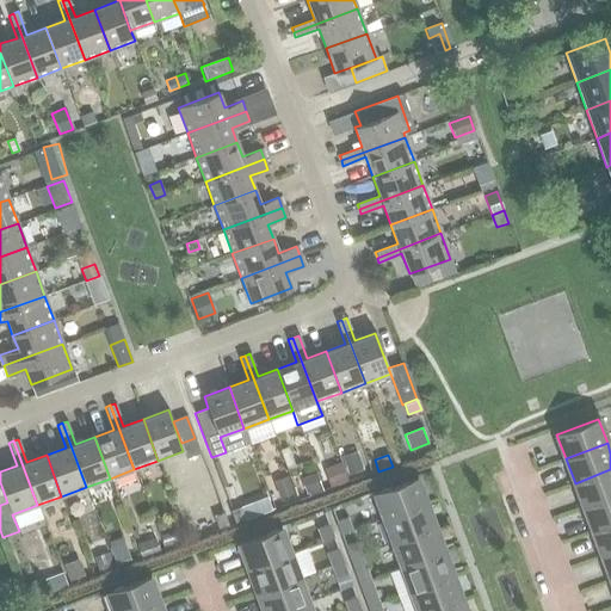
[(345,476),(340,462),(326,467),(332,481),(345,476)]
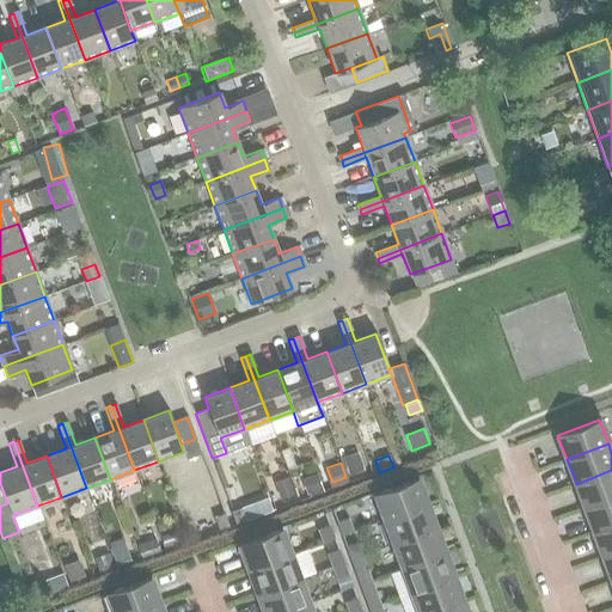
[(359,478),(356,470),(350,467),(344,470),(348,482),(359,478)]
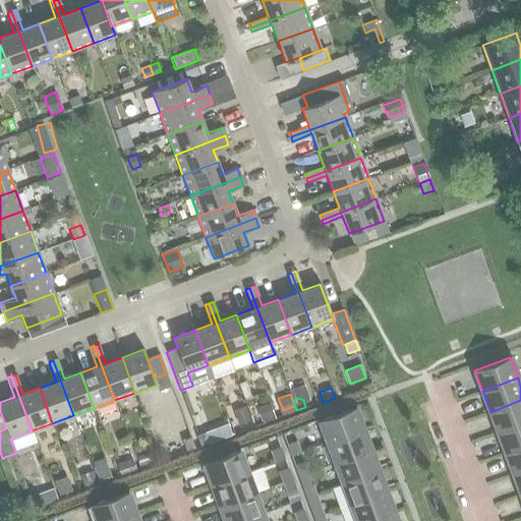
[(520,423),(520,400),(490,412),(498,432),(520,423)]
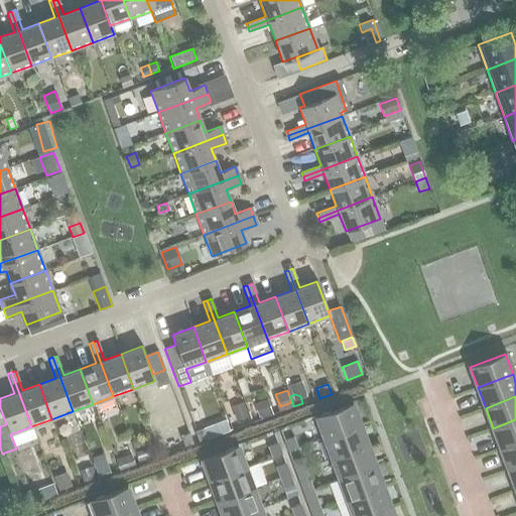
[(256,403),(261,416),(272,413),(267,399),(256,403)]
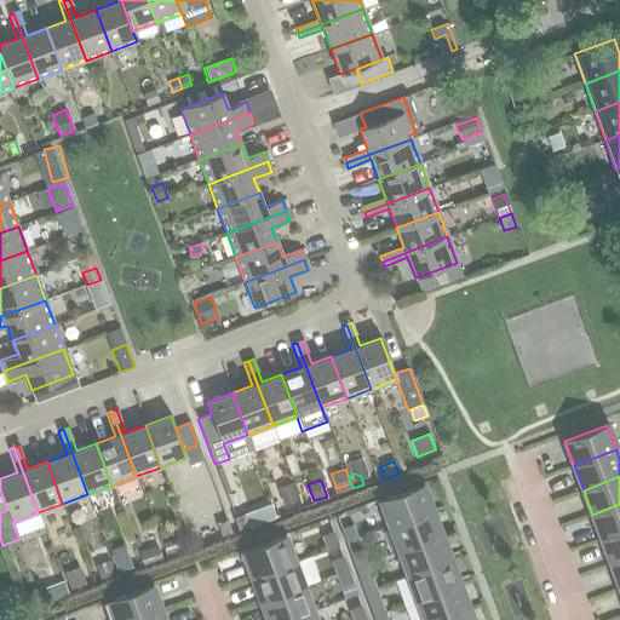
[(292,483),(277,488),(283,506),(298,501),(292,483)]
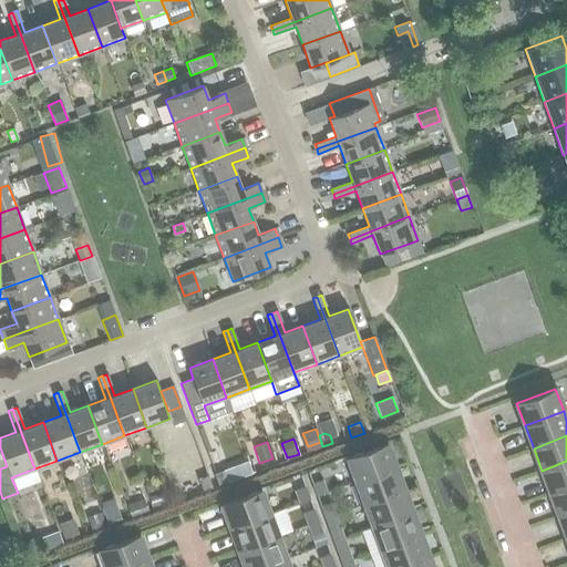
[(394,466),(387,444),(348,457),(357,481),(394,466)]
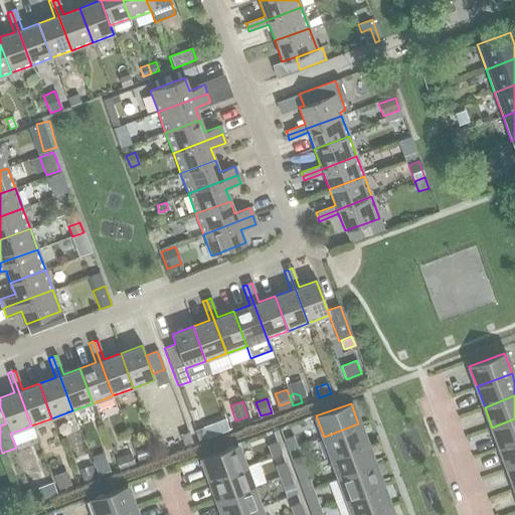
[(514,442),(514,418),(492,427),(500,449),(514,442)]
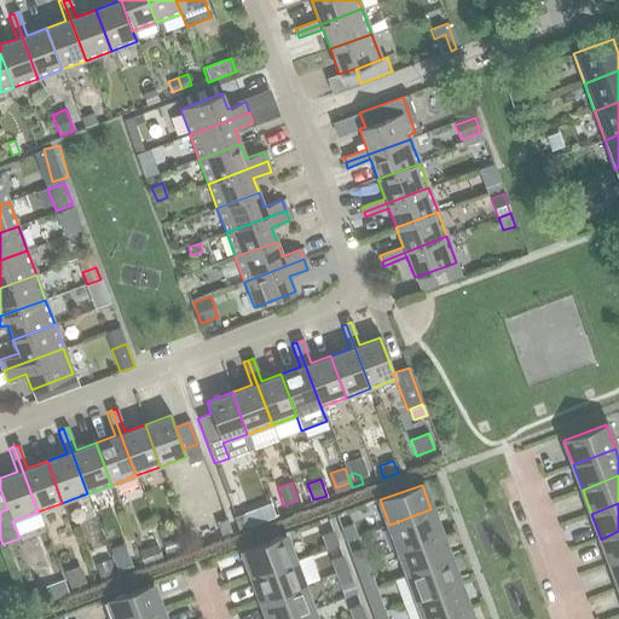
[(440,534),(431,509),(389,525),(398,549),(440,534)]
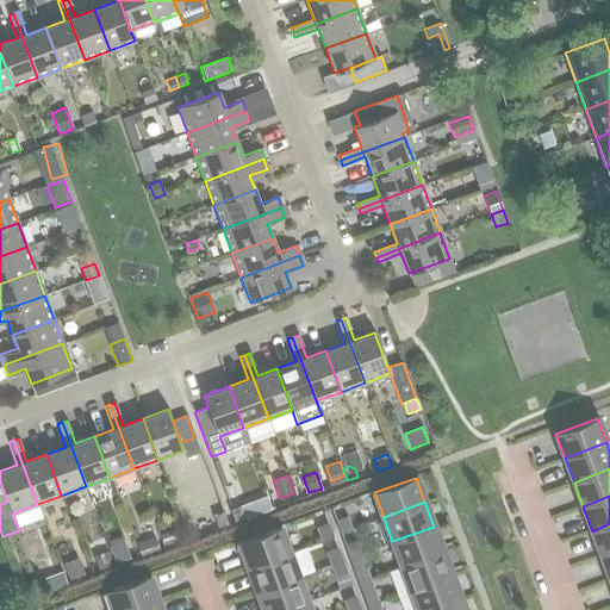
[(240,506),(229,510),(234,522),(244,518),(240,506)]
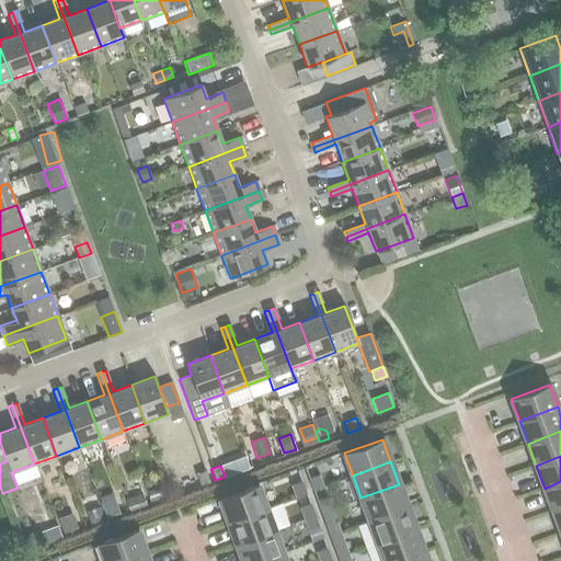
[(209,482),(205,471),(195,474),(199,485),(209,482)]
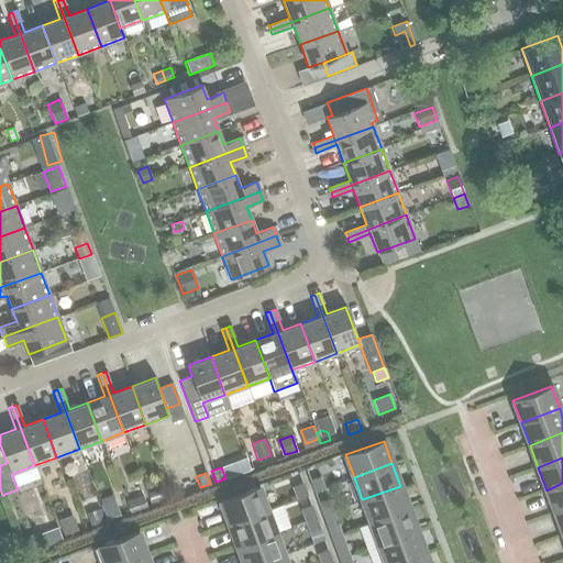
[(320,477),(309,481),(313,493),(324,489),(320,477)]
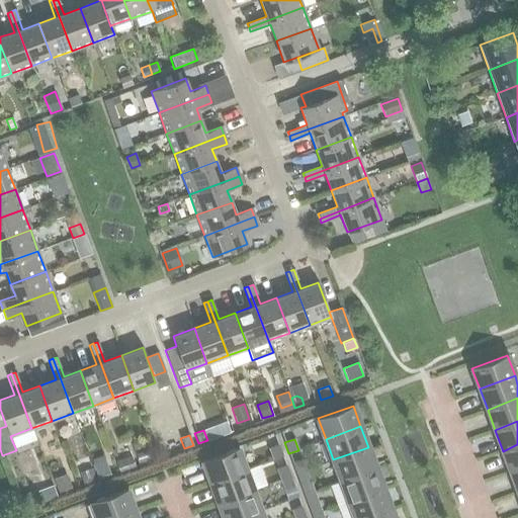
[(282,456),(278,444),(268,448),(273,459),(282,456)]
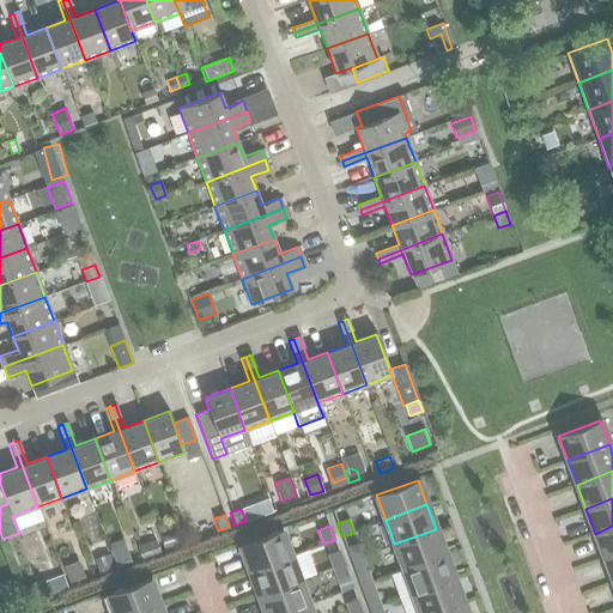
[(612,554),(612,526),(595,534),(604,558),(612,554)]
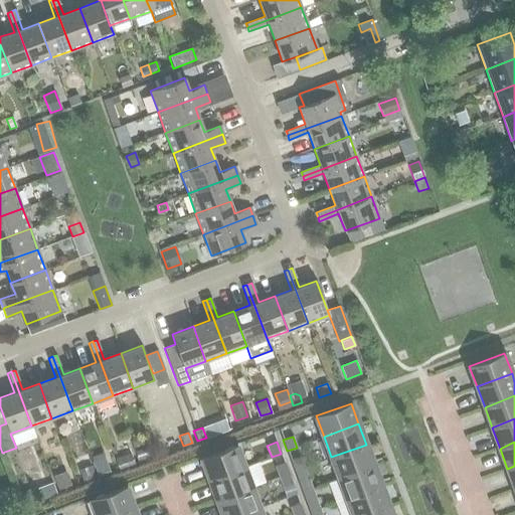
[(366,445),(331,457),(339,478),(374,465),(366,445)]
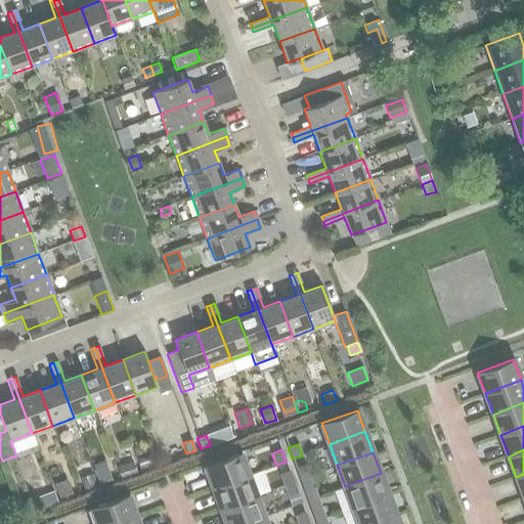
[(249,474),(241,453),(205,467),(213,487),(249,474)]
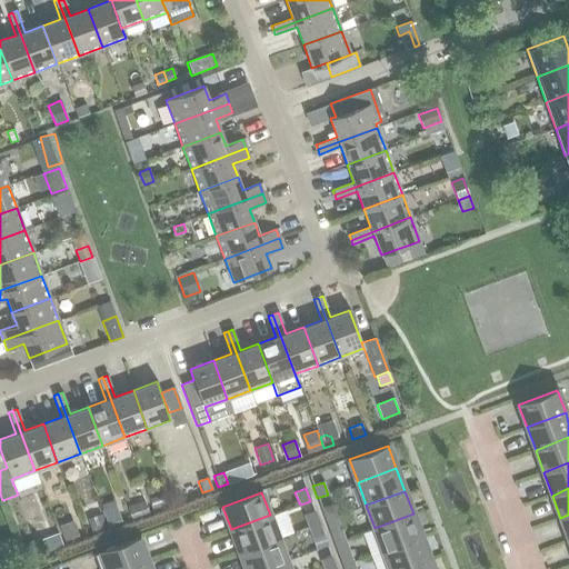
[(162,493),(149,499),(151,507),(165,501),(162,493)]
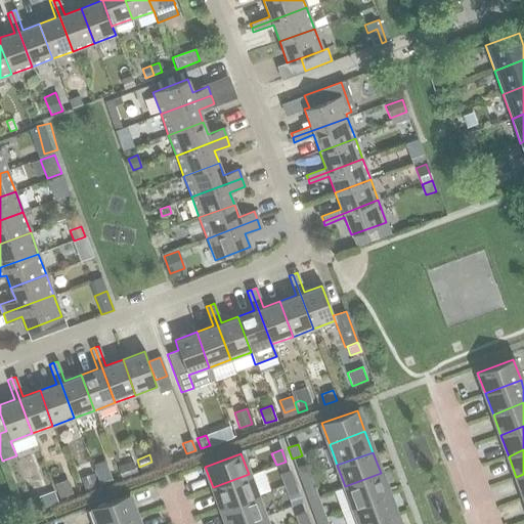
[(133,462),(117,467),(121,478),(137,472),(133,462)]
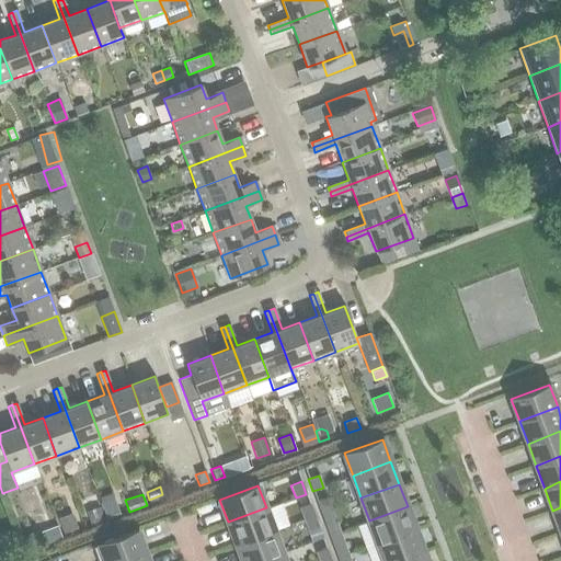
[(114,496),(100,502),(106,519),(121,515),(114,496)]
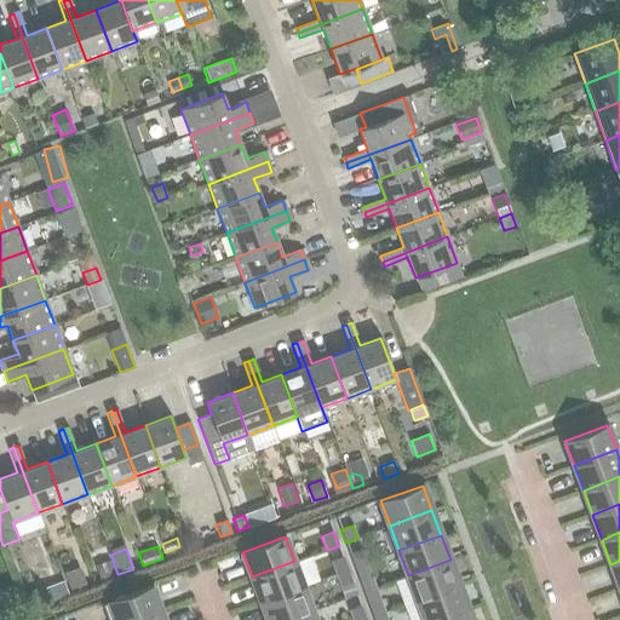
[(366,563),(361,550),(350,554),(355,568),(366,563)]
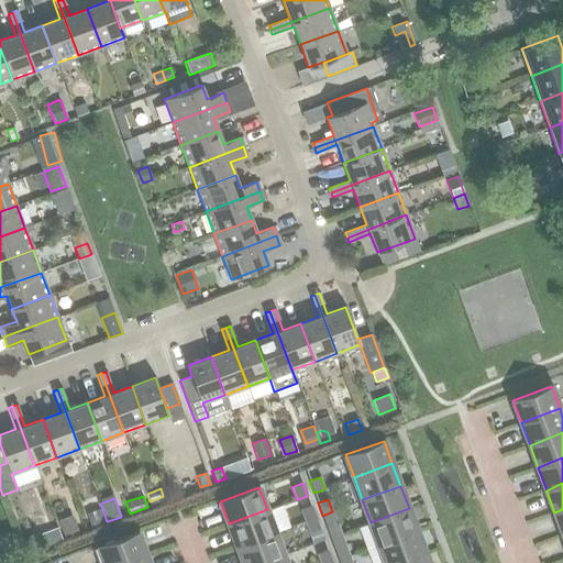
[(315,518),(310,506),(300,509),(305,522),(315,518)]
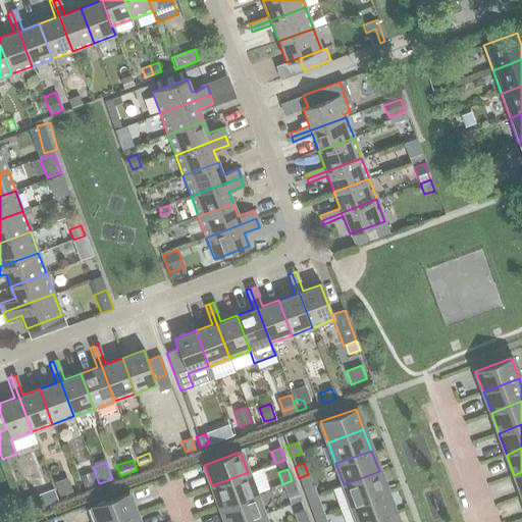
[(386,492),(379,471),(344,484),(351,506),(386,492)]
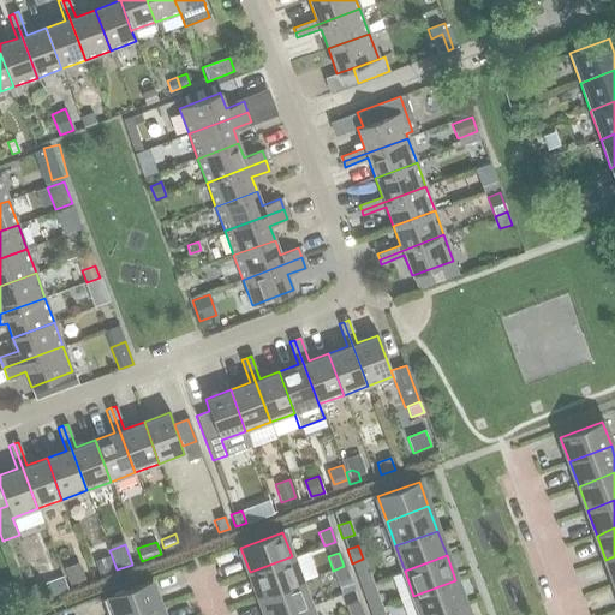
[(300,581),(292,556),(250,572),(258,597),(300,581)]
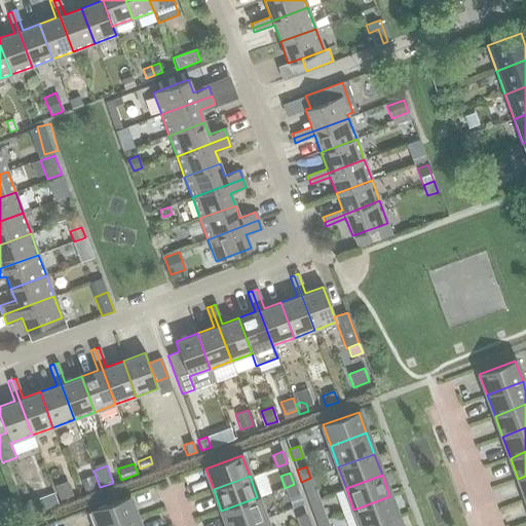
[(314,489),(310,478),(301,482),(305,493),(314,489)]
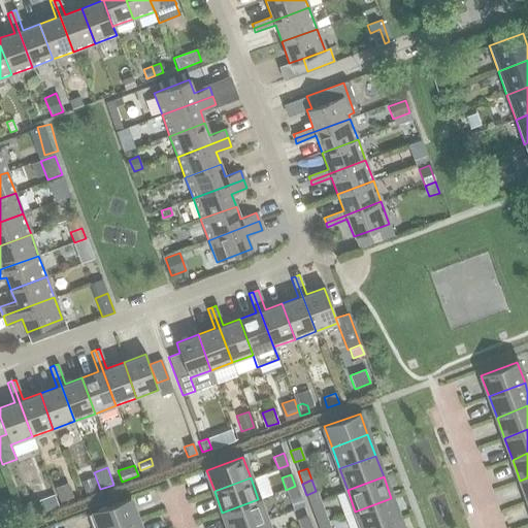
[(86,495),(98,490),(95,482),(83,487),(86,495)]
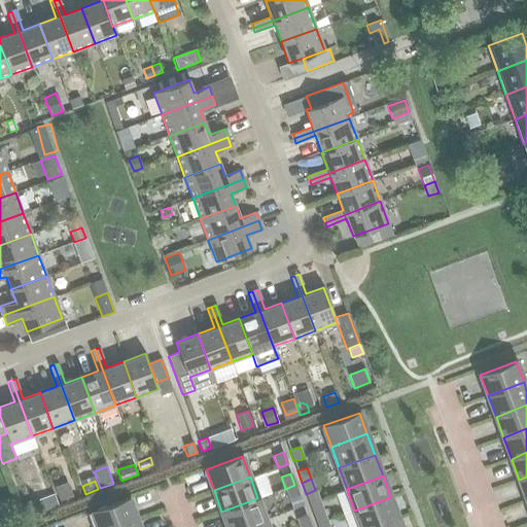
[(68,482),(55,487),(60,501),(73,496),(68,482)]
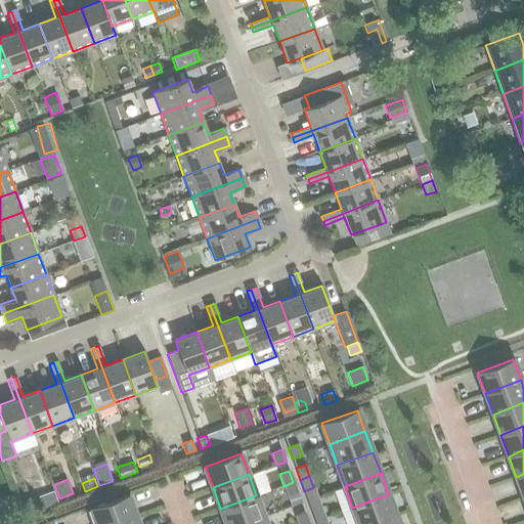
[(298,493),(293,482),(284,486),(288,497),(298,493)]
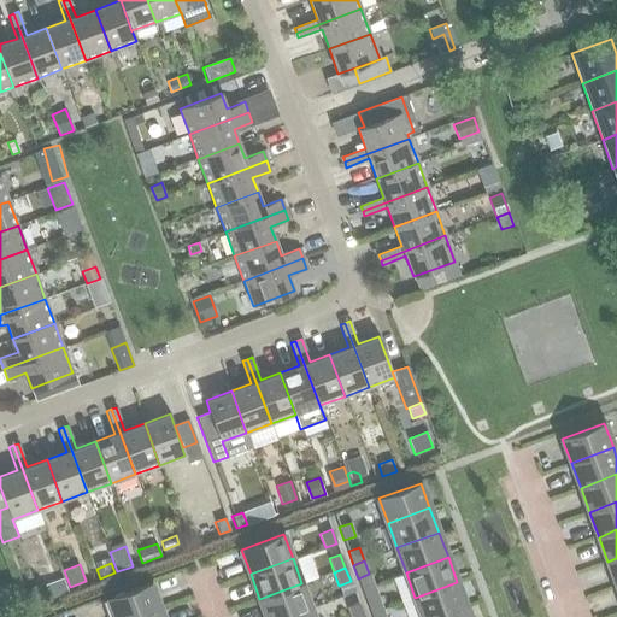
[(134,616),(160,607),(151,582),(101,601),(106,616),(134,616)]
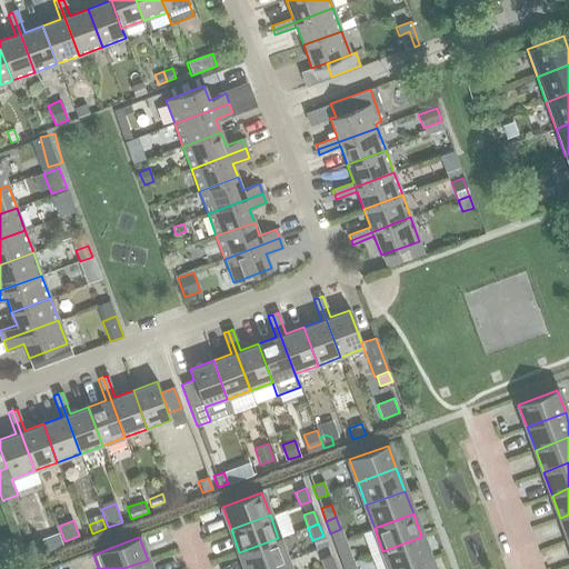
[(403,568),(430,559),(421,537),(382,551),(389,568),(403,568)]
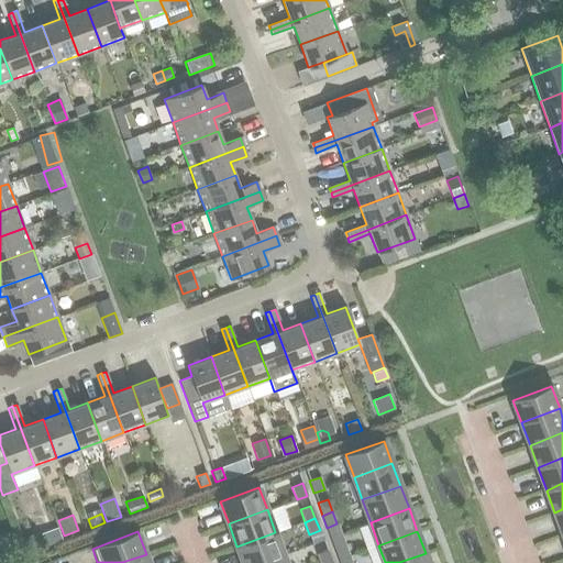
[(261,562),(284,554),(275,532),(236,547),(243,562),(261,562)]
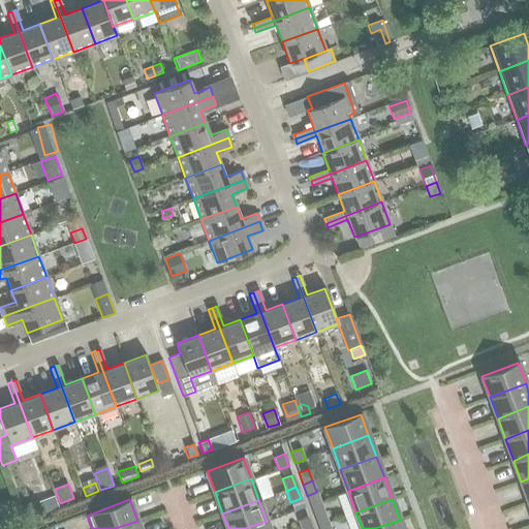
[(30,502),(21,506),(25,518),(35,514),(30,502)]
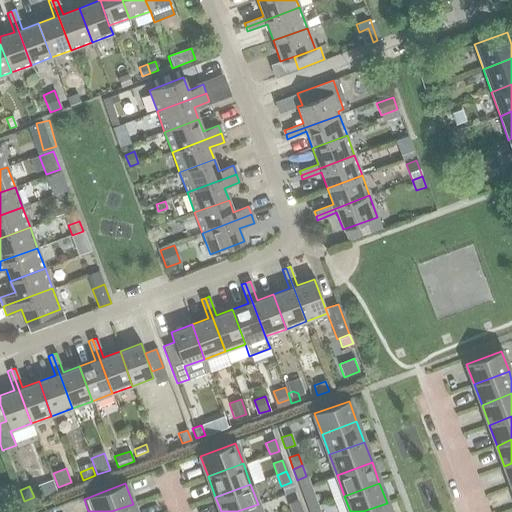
[(317,506),(313,494),(304,498),(308,509),(317,506)]
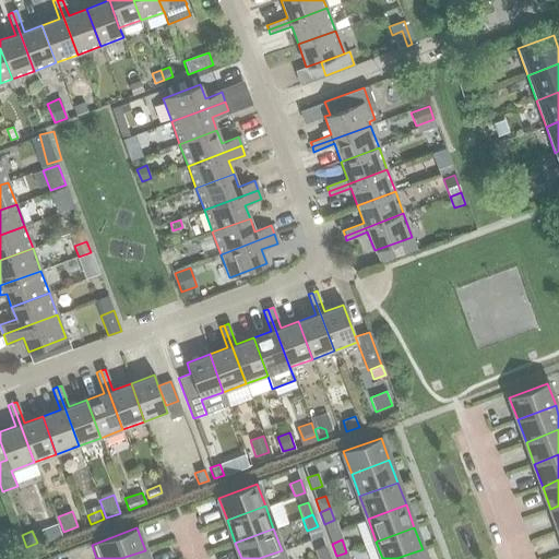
[(328,558),(329,558),(324,546),(314,550),(318,558),(328,558)]
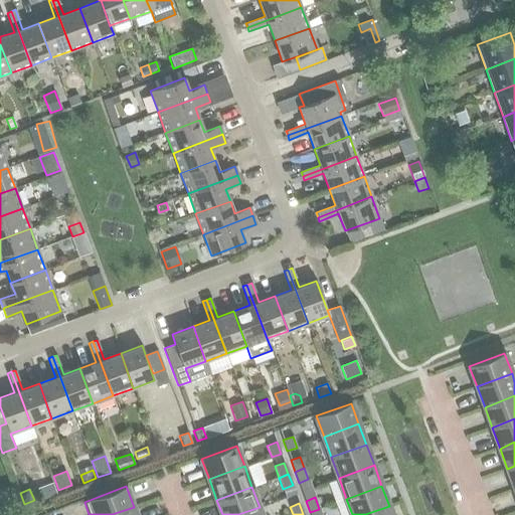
[(392,514),(389,506),(365,514),(392,514)]
